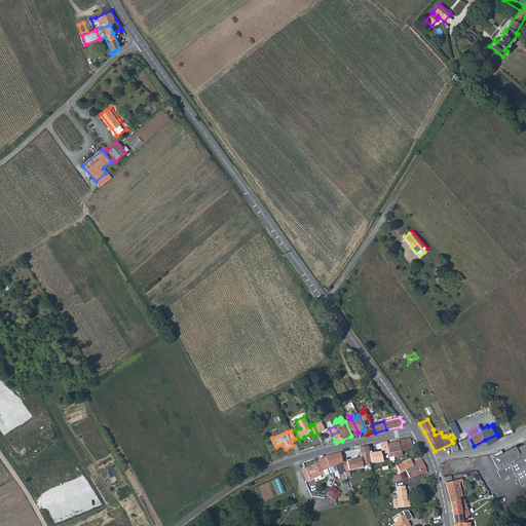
[(487,445),(499,440),(496,435),(485,440),(487,445)]
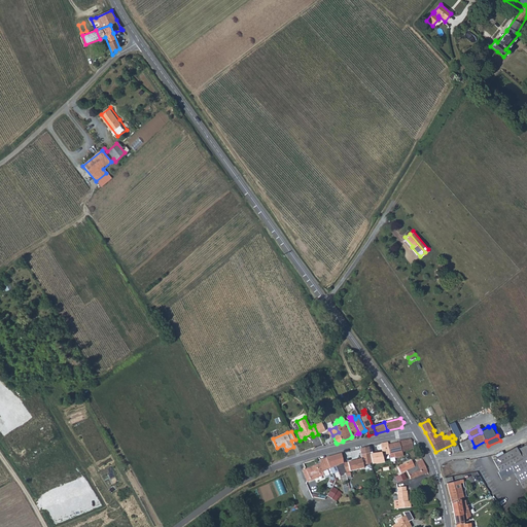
[(469,449),(475,447),(470,437),(465,441),(469,449)]
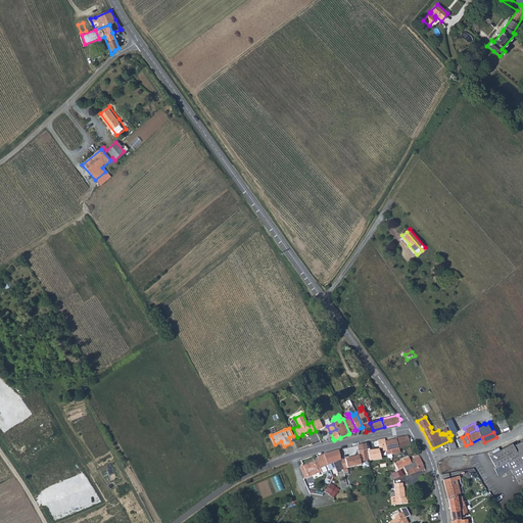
[(387,452),(388,455),(392,453),(391,449),(398,447),(399,449),(409,443),(408,436),(396,437),(396,439),(385,441),(385,445),(387,452)]
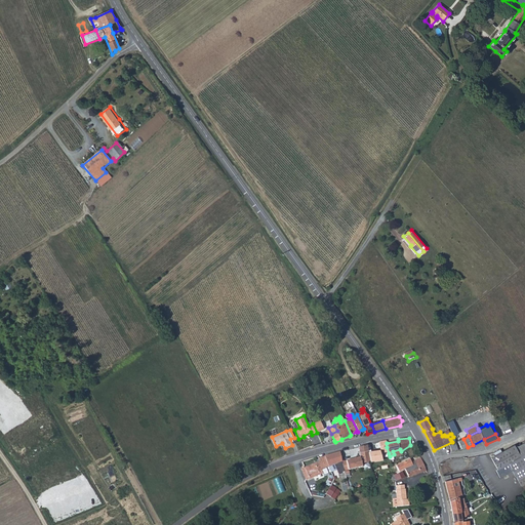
[(462,449),(468,447),(463,439),(458,441),(462,449)]
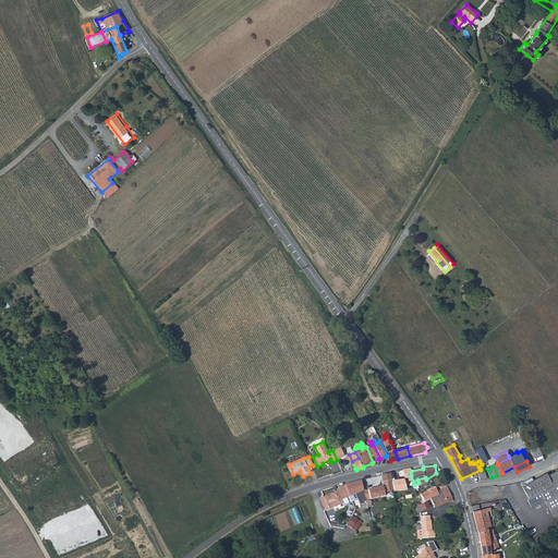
[(409,482),(413,482),(411,475),(411,471),(410,469),(403,469),(404,478),(408,478),(409,482)]
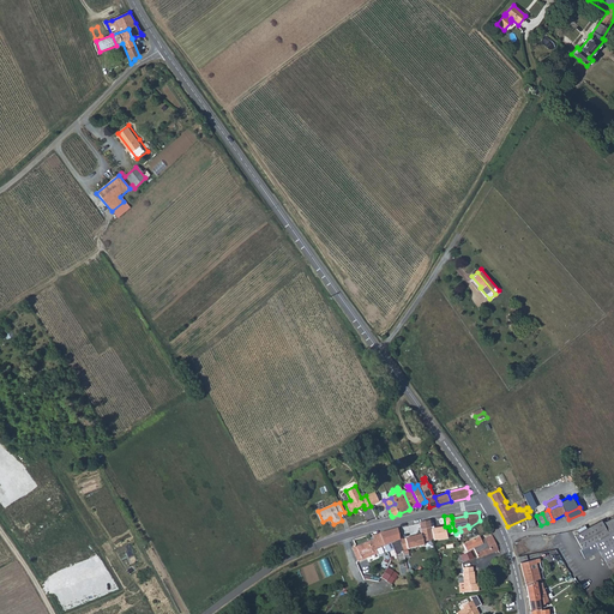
[(613,531),(613,517),(603,523),(609,535),(613,531)]
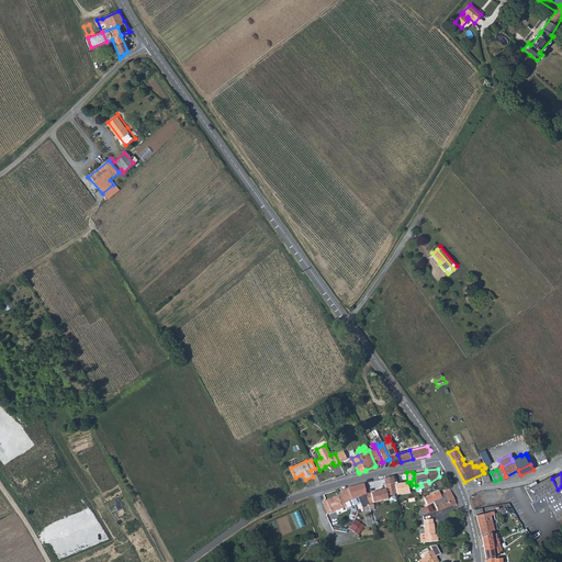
[(532,503),(558,490),(552,479),(550,476),(526,491),(532,503)]
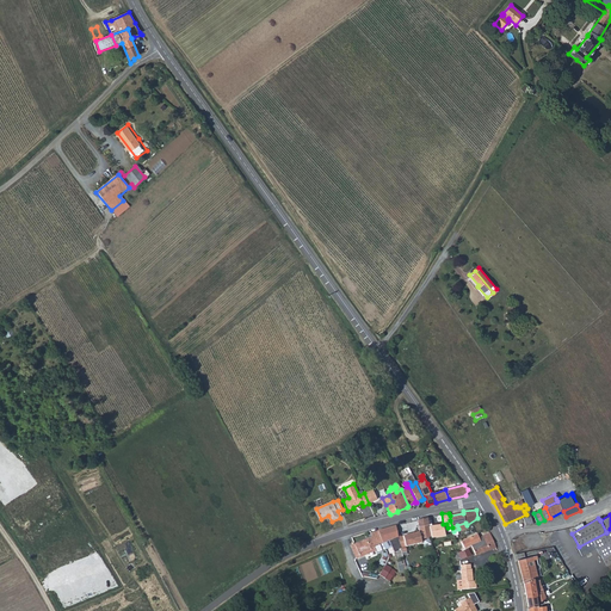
[(418,526),(419,531),(402,536),(405,547),(413,545),(413,547),(423,545),(423,544),(432,542),(431,537),(429,526),(429,524),(418,526)]
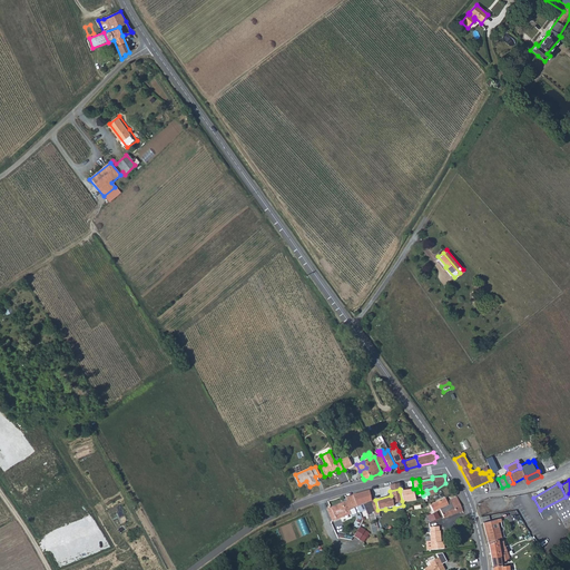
[(415,499),(413,489),(400,491),(402,501),(412,500),(415,499)]
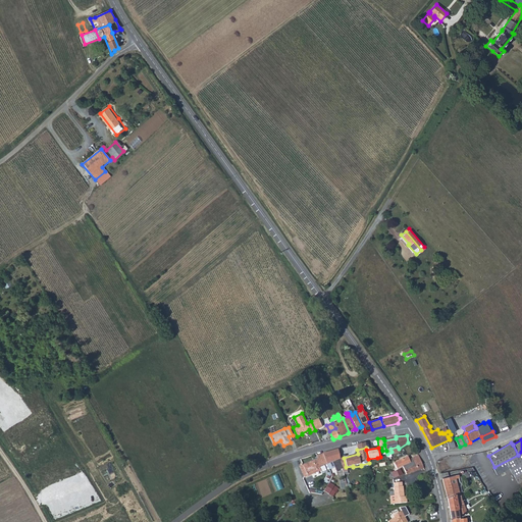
[(423,468),(420,461),(424,459),(420,448),(417,449),(415,450),(417,456),(409,459),(408,457),(400,461),(407,474),(414,472),(420,469),(423,468)]
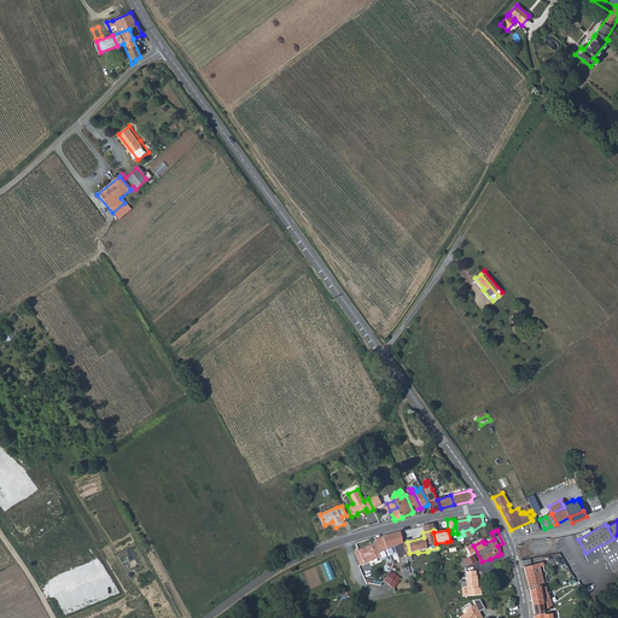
[(391,548),(402,543),(400,531),(374,538),(375,542),(357,551),(354,552),(360,565),(380,557),(379,555),(378,553),(382,552),(383,554),(392,549),(391,548)]
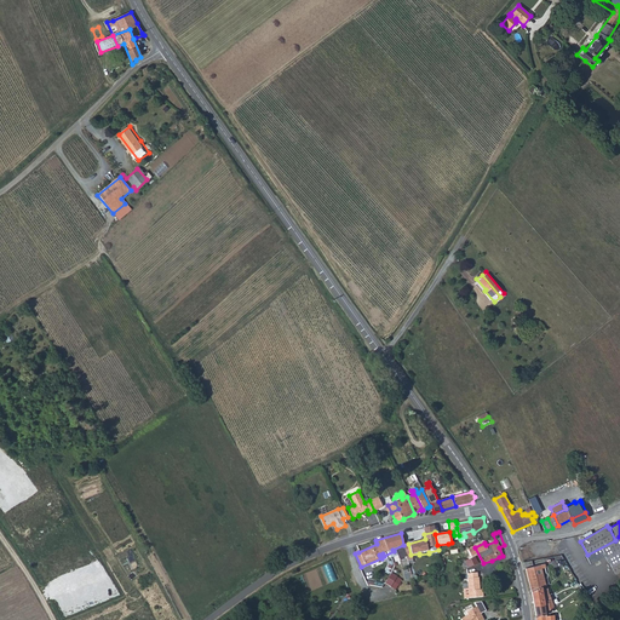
[(619,537),(615,540),(587,555),(586,556),(589,561),(603,554),(615,574),(619,570),(619,537)]
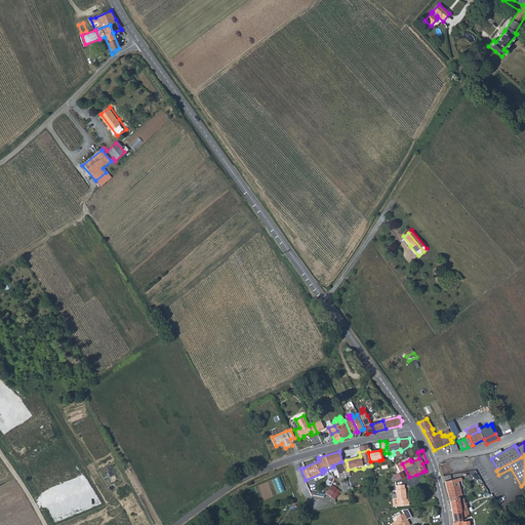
[(62,479),(48,456),(39,461),(53,484),(62,479)]
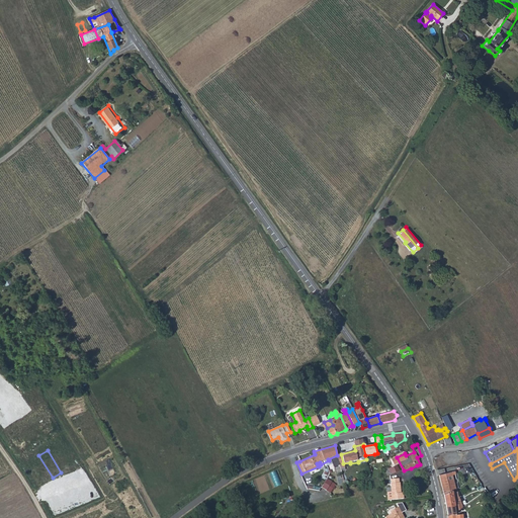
[(452,473),(451,472),(451,470),(460,468),(456,454),(447,456),(446,452),(440,453),(442,460),(444,468),(438,470),(440,476),(452,473)]
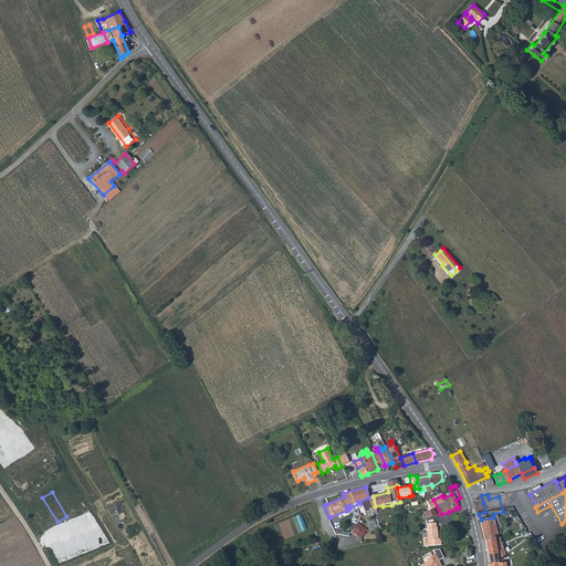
[(473,499),(477,505),(483,503),(481,495),(473,499)]
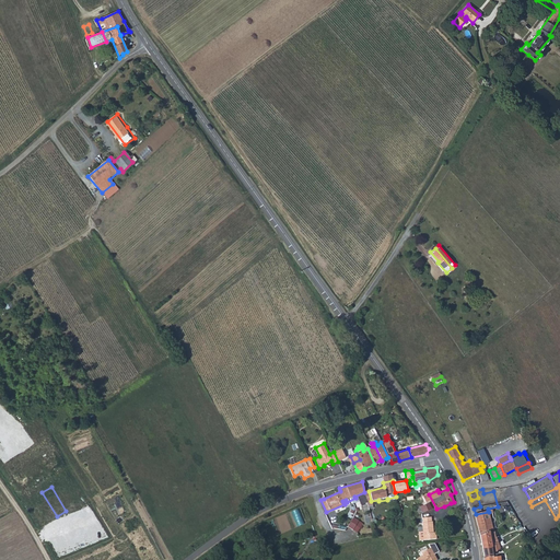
[(420,515),(432,509),(429,503),(422,506),(416,508),(419,514),(420,515)]
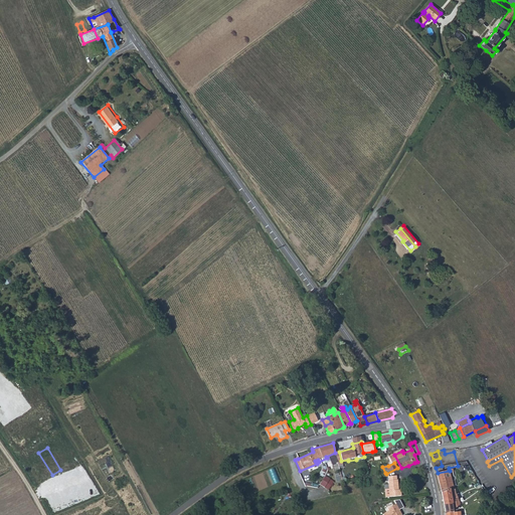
[(450,476),(450,478),(456,477),(454,469),(449,470),(450,471),(438,473),(439,479),(450,476)]
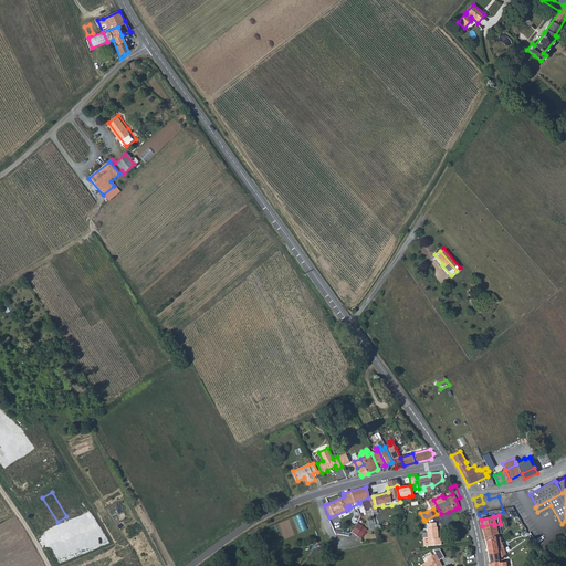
[(422,538),(423,547),(440,545),(437,523),(426,524),(426,528),(425,528),(426,537),(422,538)]
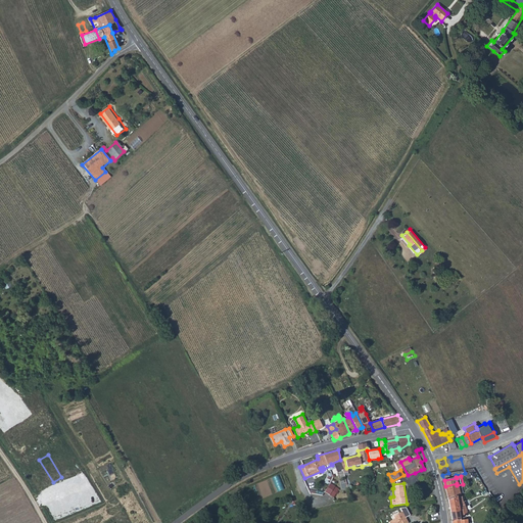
[(445,486),(449,497),(458,494),(464,490),(463,484),(457,485),(457,483),(445,486)]
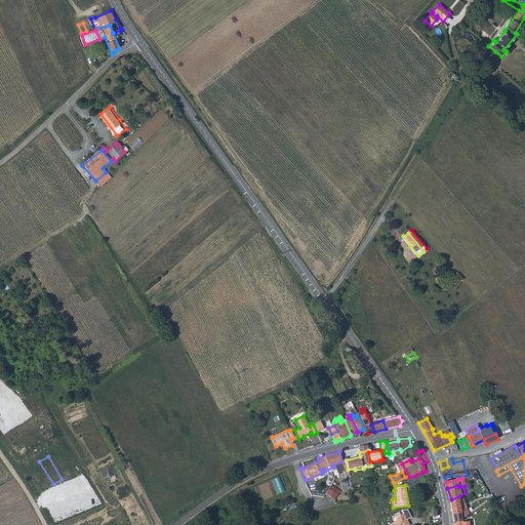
[(326,493),(327,494),(330,496),(335,489),(331,486),(326,493)]
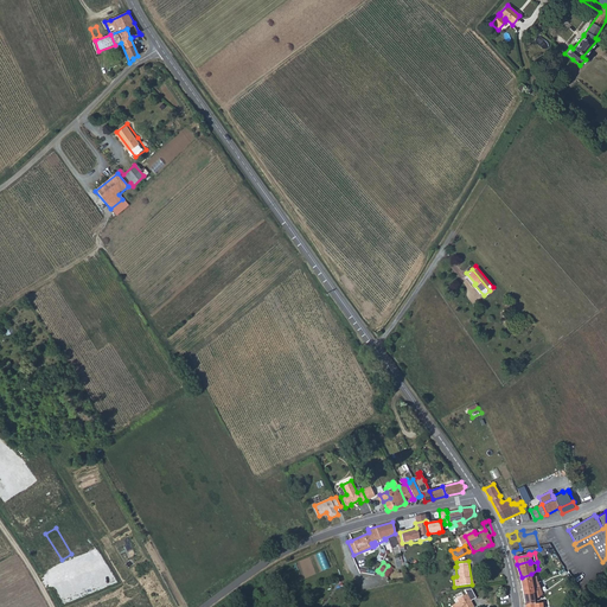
[(390,573),(393,568),(388,566),(382,574),(387,577),(389,574),(391,575),(391,574),(390,573)]
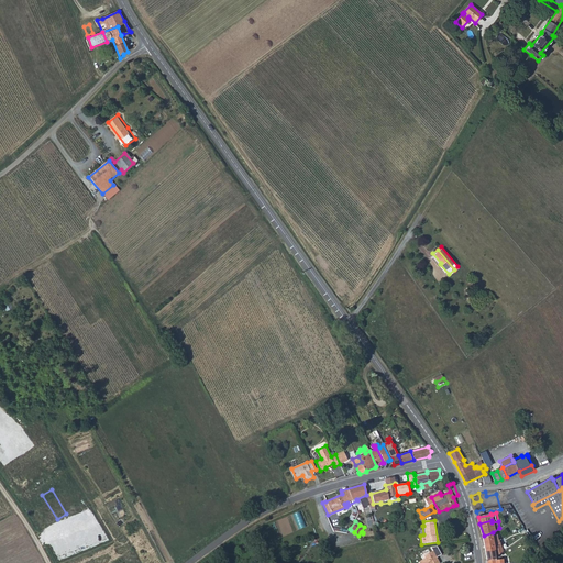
[(493,534),(493,532),(484,536),(485,541),(486,547),(486,550),(496,548),(495,544),(495,542),(493,534)]
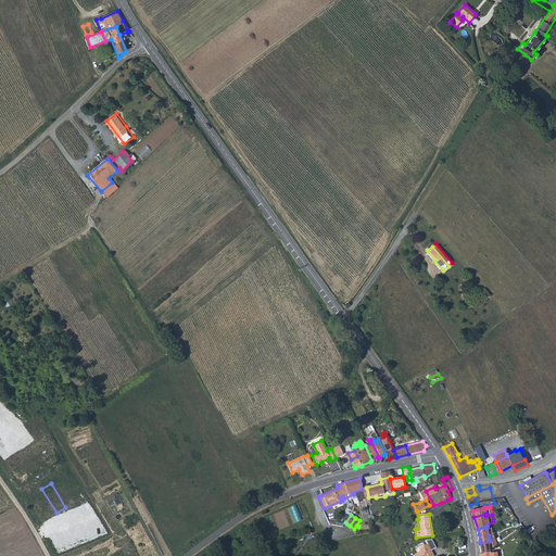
[(497,544),(495,535),(489,538),(490,541),(480,543),(482,553),(490,551),(491,551),(491,548),(497,544)]
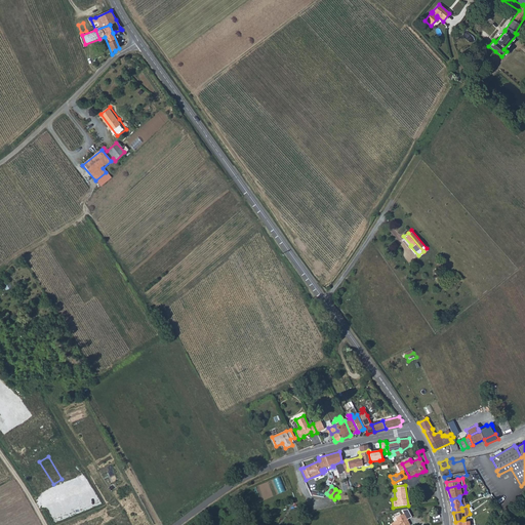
[(389,524),(408,524),(403,514),(394,519),(395,521),(389,524)]
